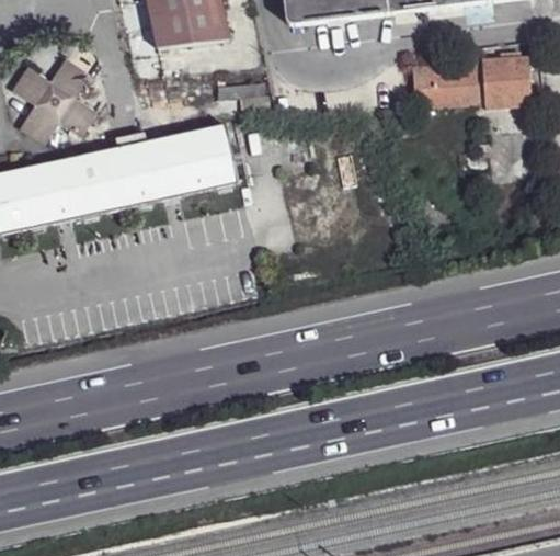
[(146,0),(156,46),(231,37),(223,0),(146,0)]
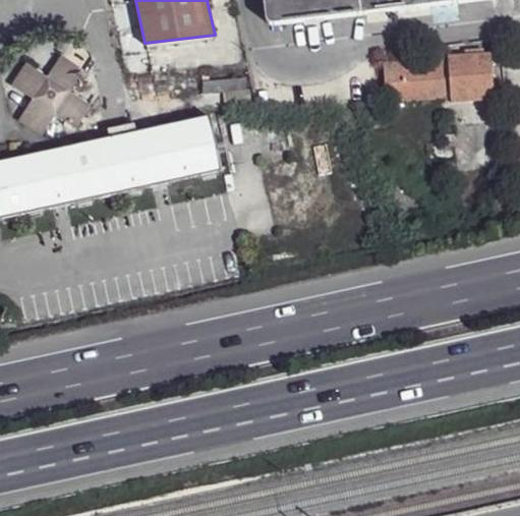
[(264,0),(265,13),(265,16),(266,17),(268,19),(270,20),(272,20),(275,20),(445,0),(264,0)]
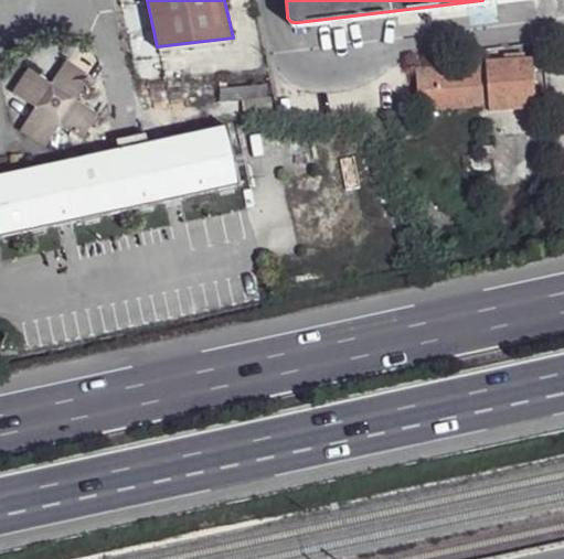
[(414,64),(417,117),(433,116),(432,106),(488,101),(488,106),(534,103),(532,54),(485,57),(486,60),(414,64)]
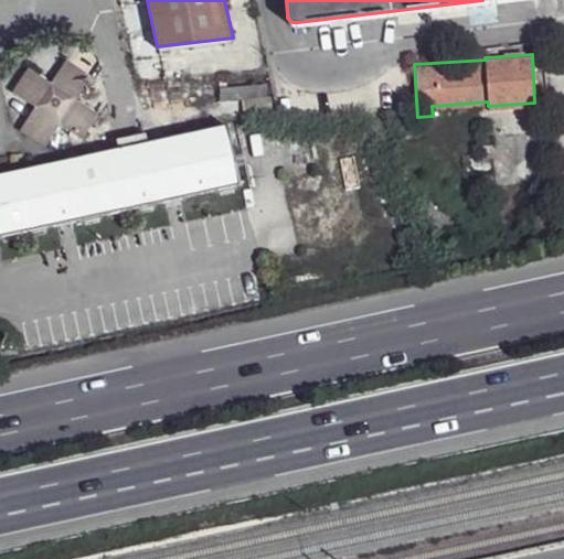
[(35,104),(20,127),(43,141),(59,118),(82,135),(98,110),(74,95),(89,72),(66,56),(51,81),(28,64),(12,87),(35,104)]
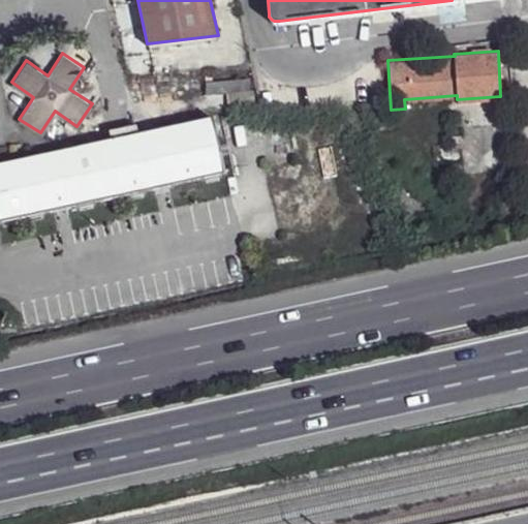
[(0,220),(225,171),(214,115),(138,130),(136,122),(109,128),(111,136),(0,161),(0,220)]
